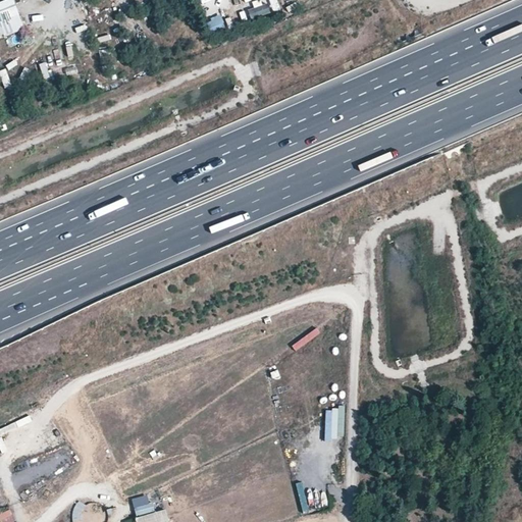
[(0,38),(23,30),(13,0),(6,0),(0,2),(0,38)]
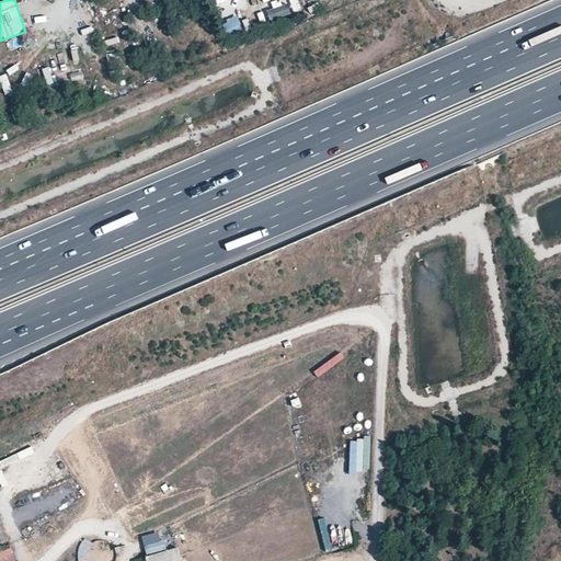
[(288,0),(294,13),(301,11),(297,0),(288,0)]
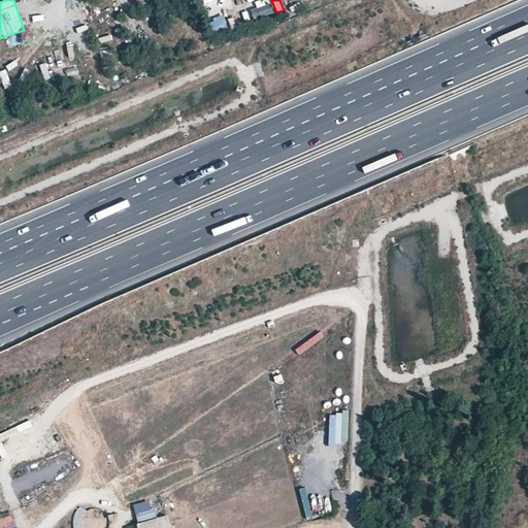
[(292,13),(301,8),(298,3),(289,8),(292,13)]
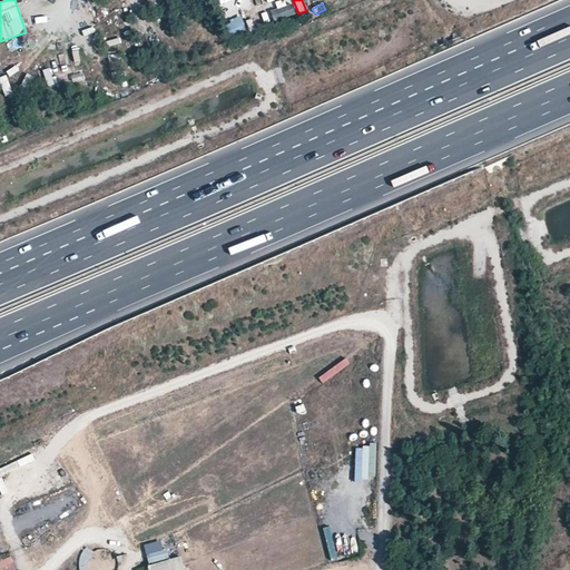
[(279,18),(294,15),(293,8),(278,10),(279,18)]
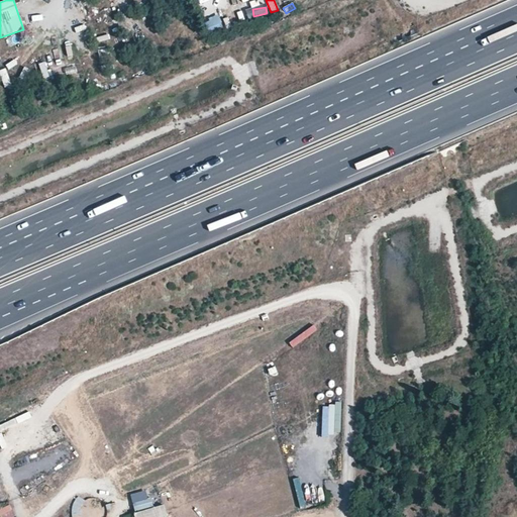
[(209,33),(223,27),(218,15),(204,21),(209,33)]
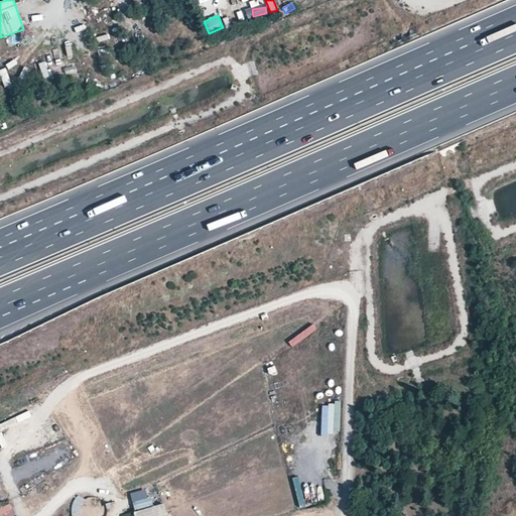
[(184,21),(174,23),(175,30),(186,28),(184,21)]
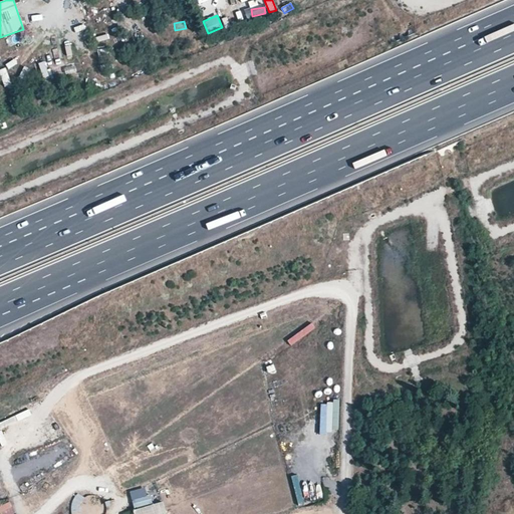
[(15,59),(5,62),(6,67),(17,65),(15,59)]
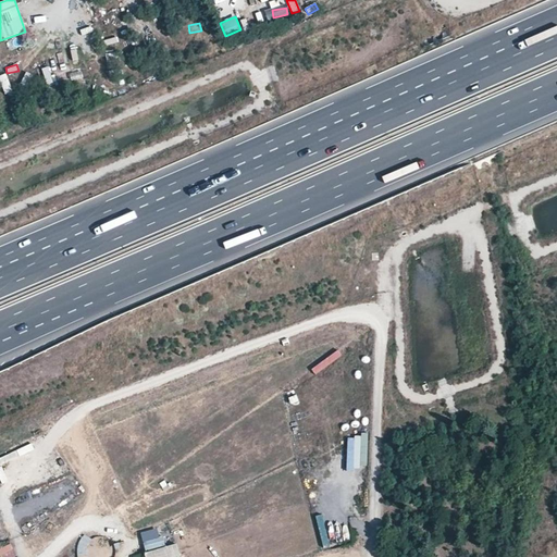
[(54,65),(40,72),(47,85),(61,78),(54,65)]
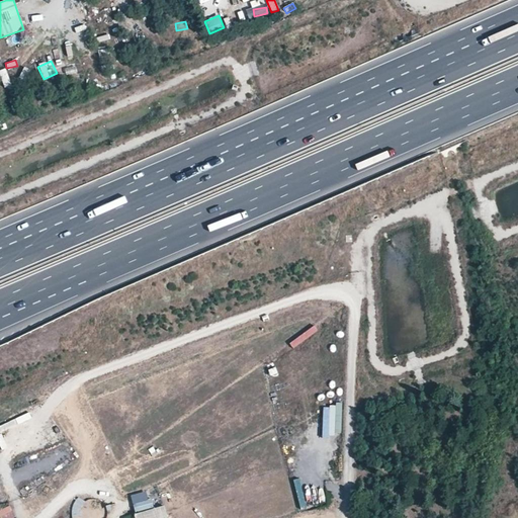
[(0,70),(0,77),(4,88),(11,86),(6,69),(0,70)]
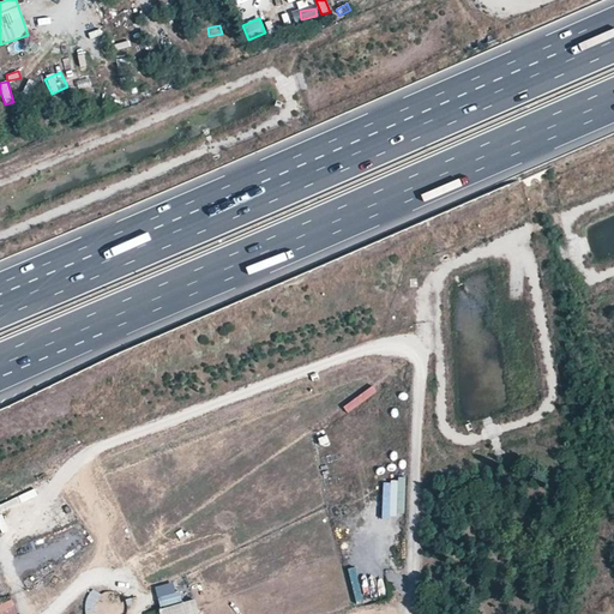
[(71,517),(53,522),(55,529),(73,524),(71,517)]
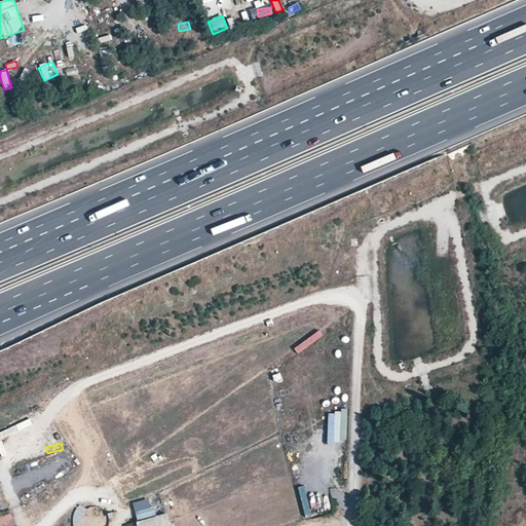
[(137,521),(154,517),(150,499),(133,503),(137,521)]
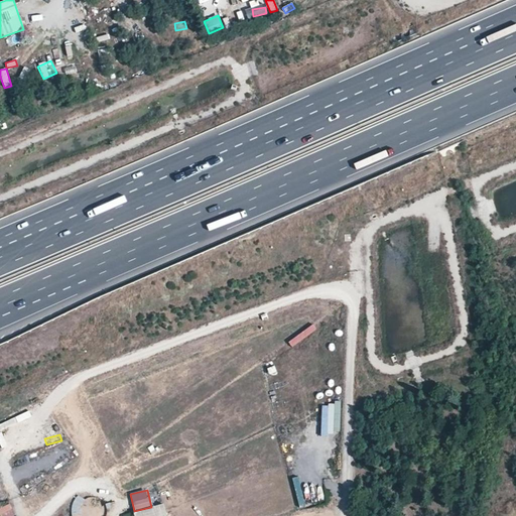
[(134,514),(134,515),(166,515),(163,505),(134,514)]
